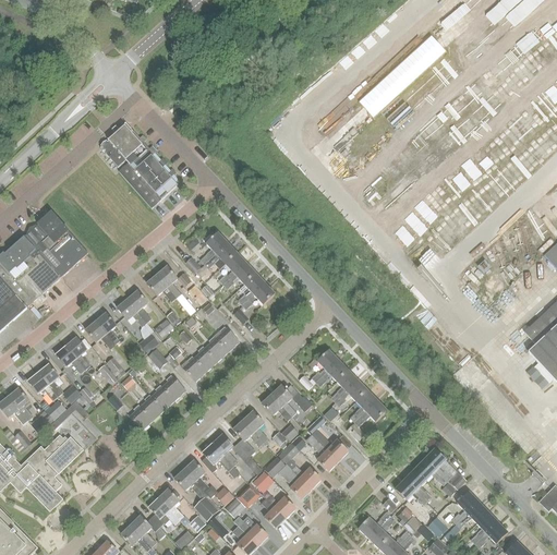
[(449,26),(472,10),(468,3),(444,20),(449,26)]
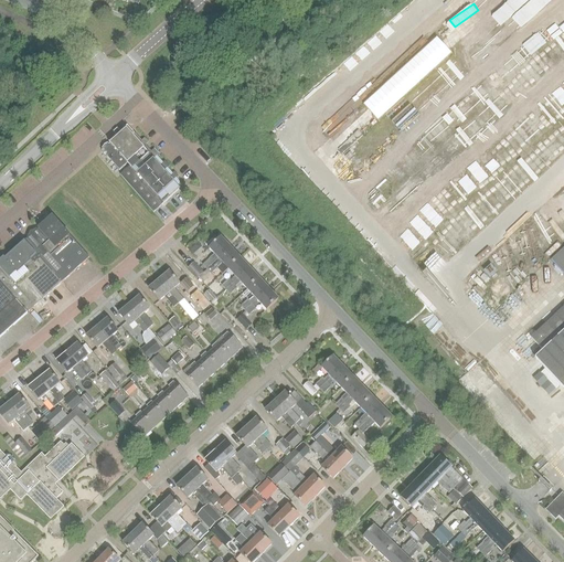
[(524,4),(503,24),(512,34),(533,14),(524,4)]
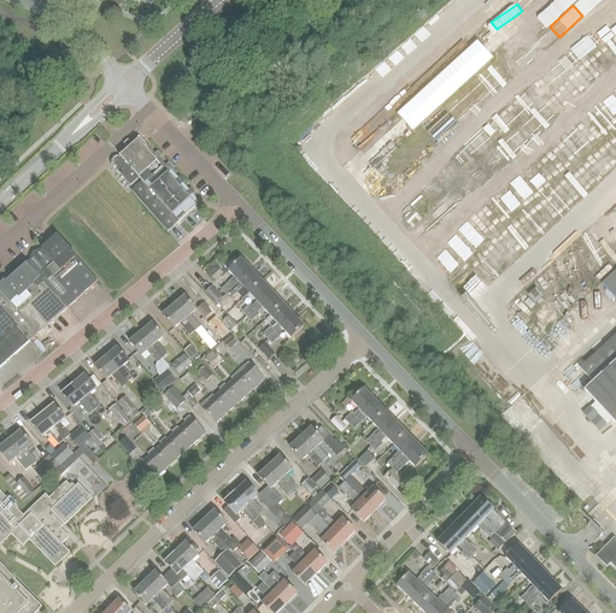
[(511,54),(532,35),(522,24),(502,43),(511,54)]
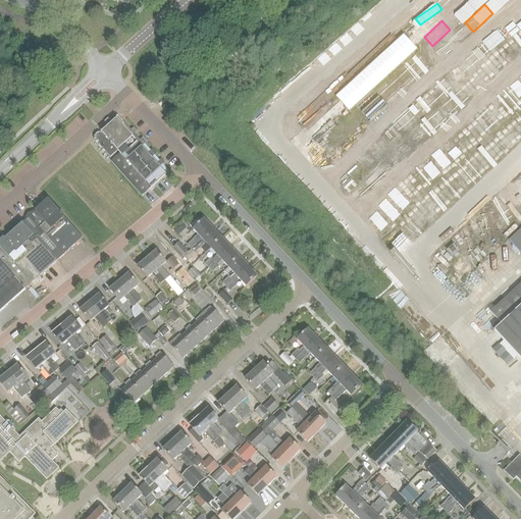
[(408,32),(336,92),(359,117),(397,86),(393,82),(400,75),(397,71),(402,67),(399,64),(420,46),(408,32)]
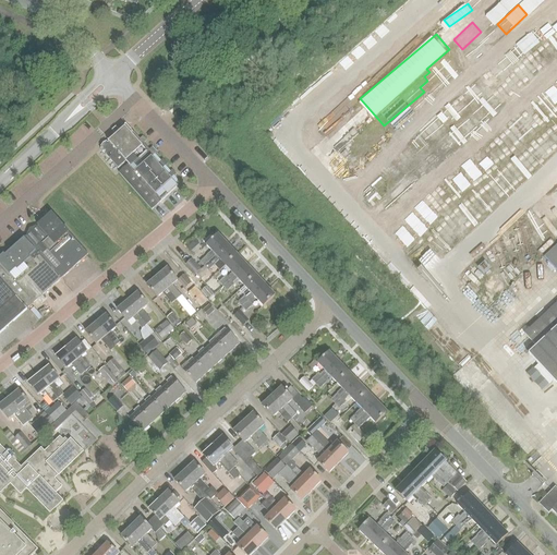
[(177,183),(171,177),(124,124),(108,139),(99,146),(117,166),(125,158),(128,161),(118,170),(150,207),(177,183)]
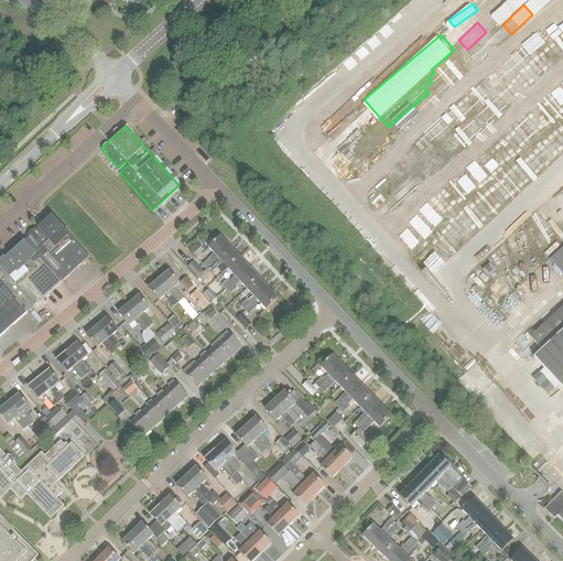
[(47,236),(34,248),(62,279),(89,255),(52,213),(38,226),(47,236)]
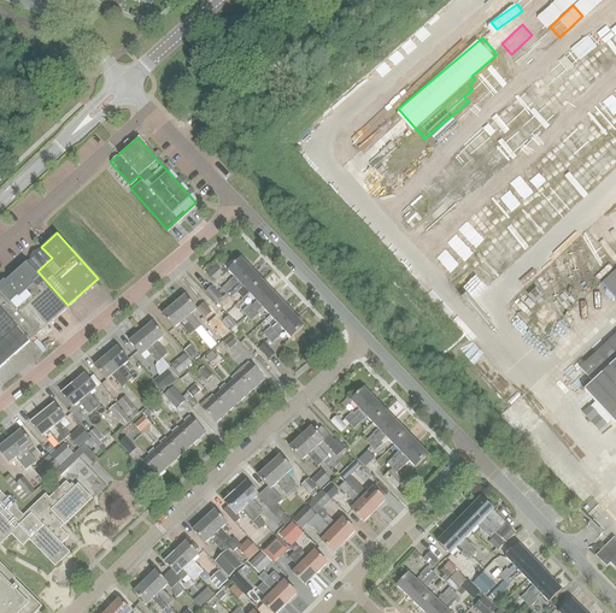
[(238,280),(251,267),(241,255),(228,267),(234,275),(222,286),(226,290),(233,284),(238,280)]
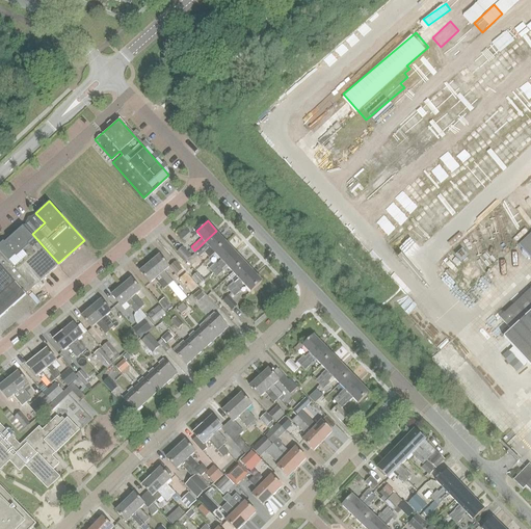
[(57,263),(23,225),(0,244),(0,261),(26,291),(57,263)]
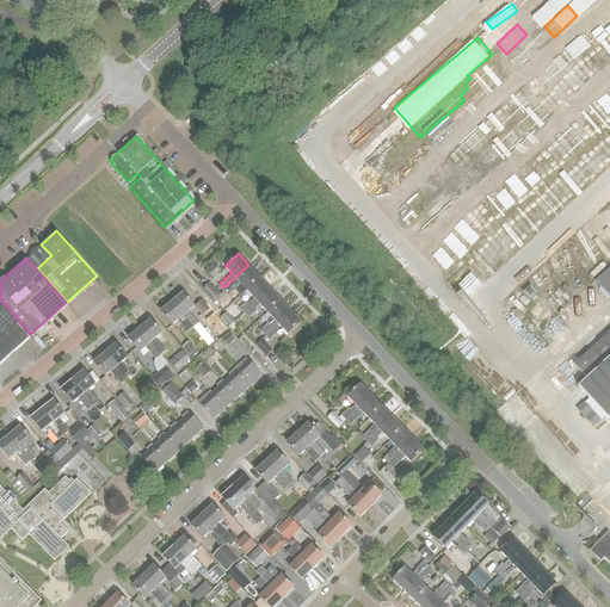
[(259,276),(248,265),(235,277),(246,287),(259,276)]
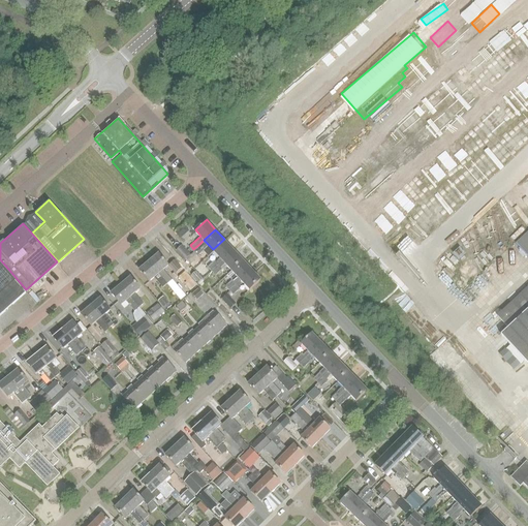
[(527,251),(527,229),(518,240),(527,251)]
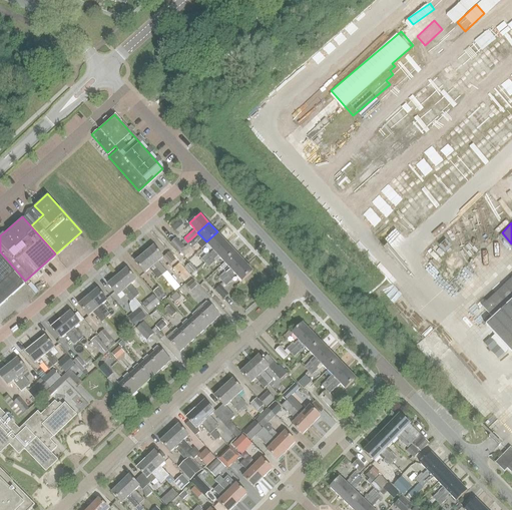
[(226,240),(217,231),(206,241),(215,250),(226,240)]
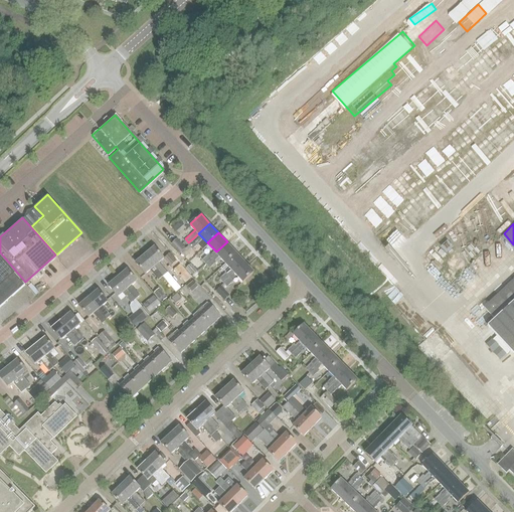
[(170,241),(179,250),(184,245),(176,235),(170,241)]
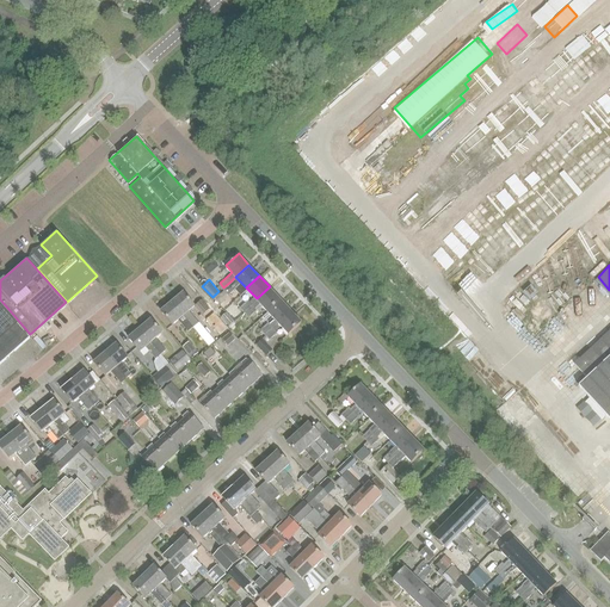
[(234,286),(230,282),(223,287),(228,292),(234,286)]
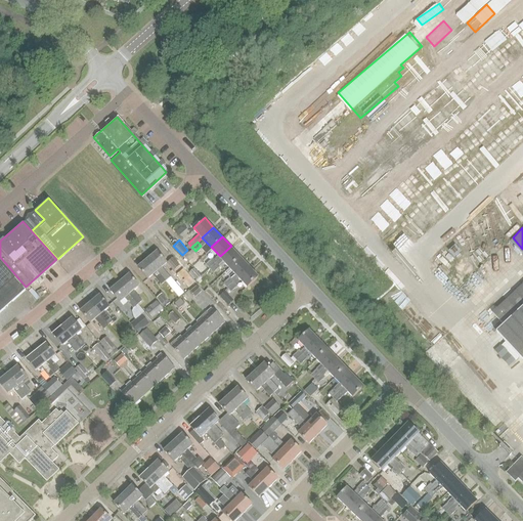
[(240,255),(231,246),(220,256),(228,265),(240,255)]
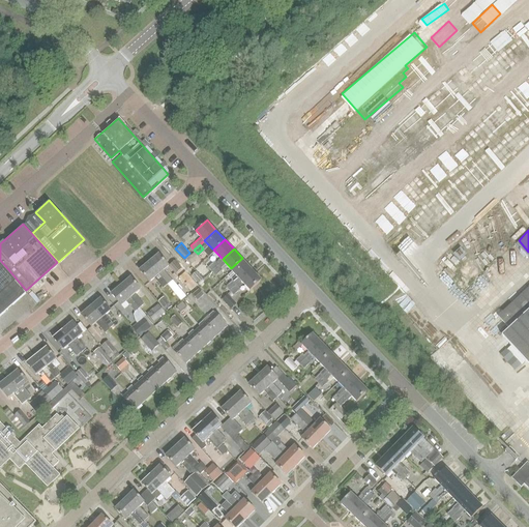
[(158,252),(148,260),(167,282),(171,279),(163,267),(168,263),(158,252)]
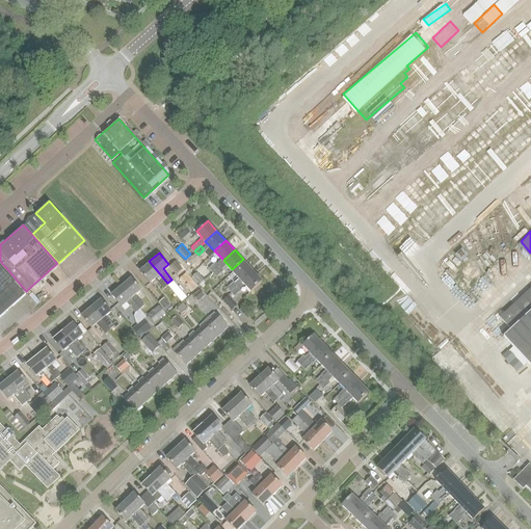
[(253,268),(243,259),(232,269),(241,280),(253,268)]
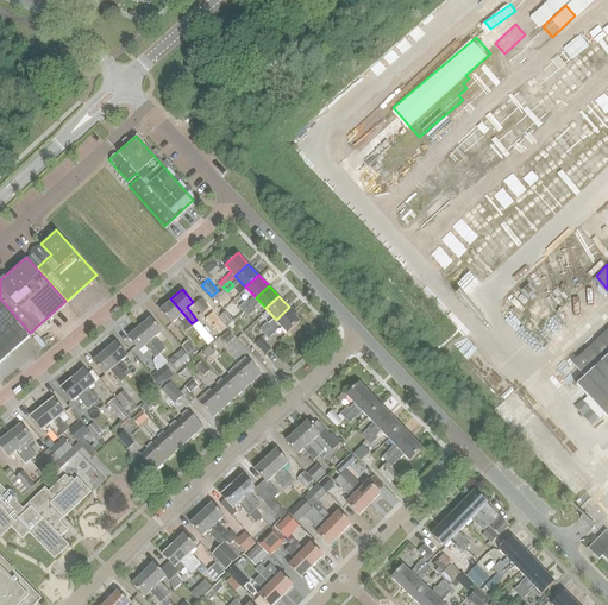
[(170,298),(160,308),(170,321),(176,316),(186,328),(192,323),(170,298)]
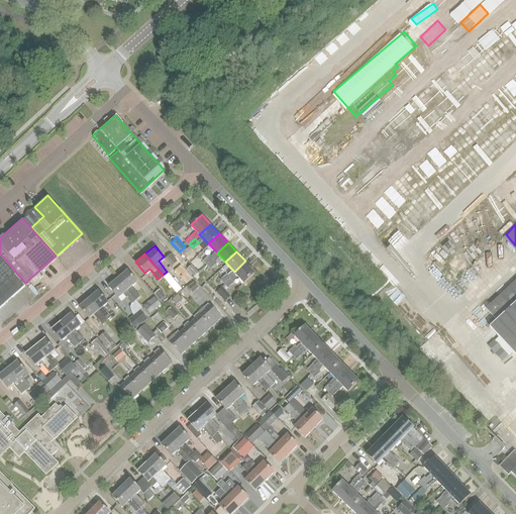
[(203,259),(207,263),(212,258),(208,253),(203,259)]
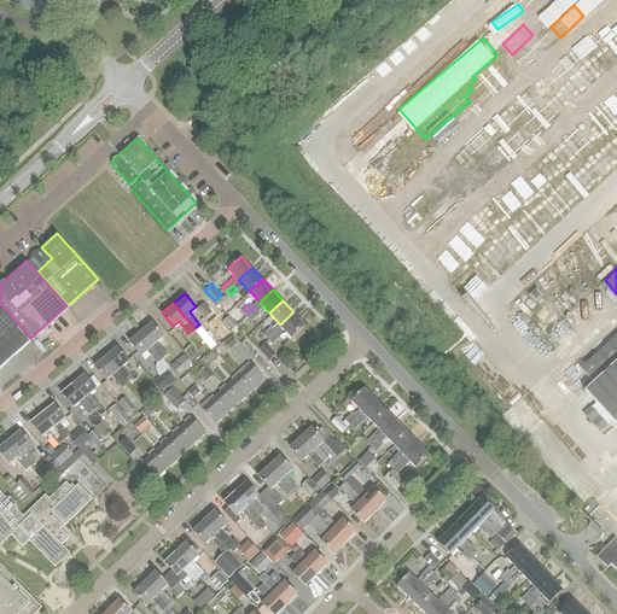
[(0,363),(29,338),(16,325),(16,323),(0,305),(0,363)]
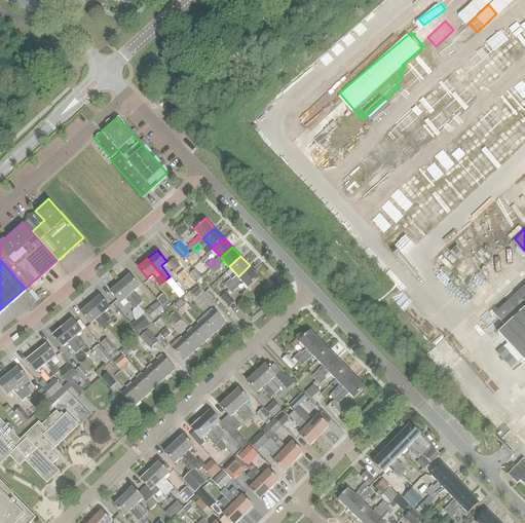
[(214,270),(219,266),(216,262),(211,267),(214,270)]
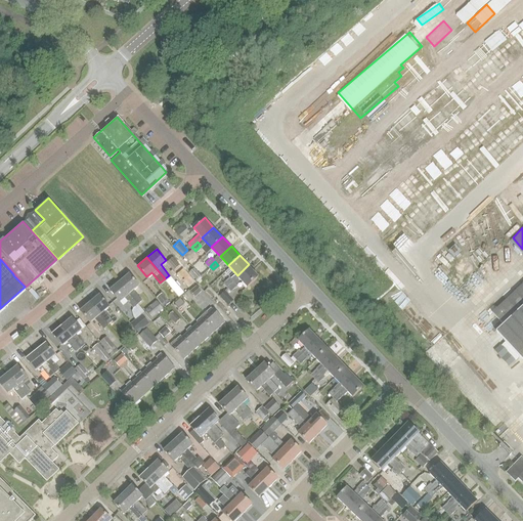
[(193,278),(180,263),(173,270),(186,285),(193,278)]
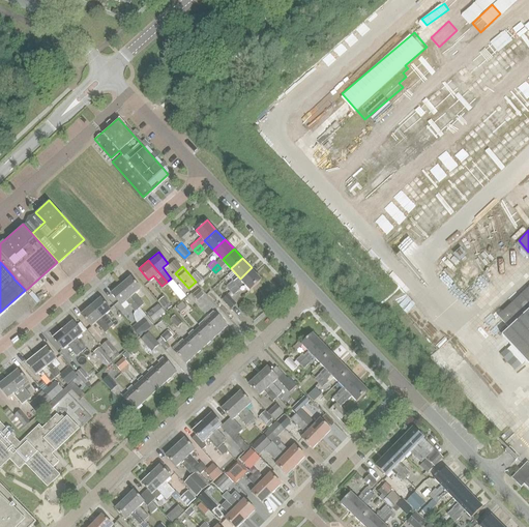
[(261,277),(252,267),(240,279),(250,288),(261,277)]
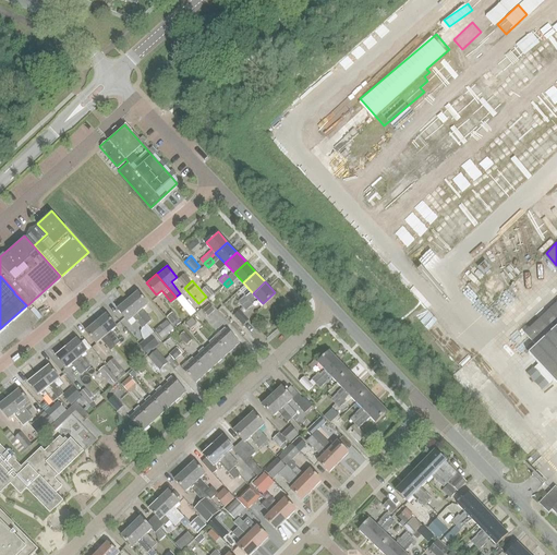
[(214,291),(207,284),(202,287),(208,296),(214,291)]
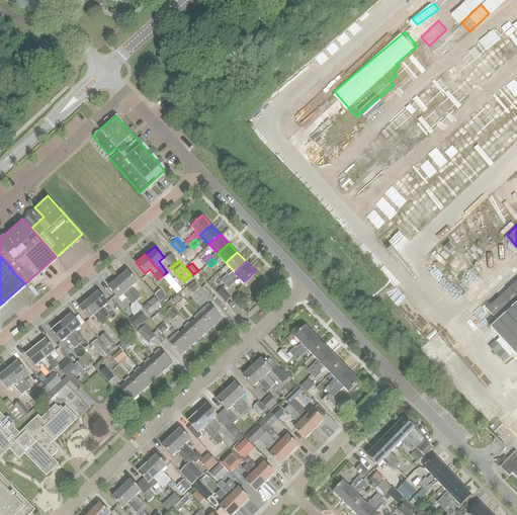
[(126,269),(117,277),(136,298),(140,295),(132,284),(137,280),(126,269)]
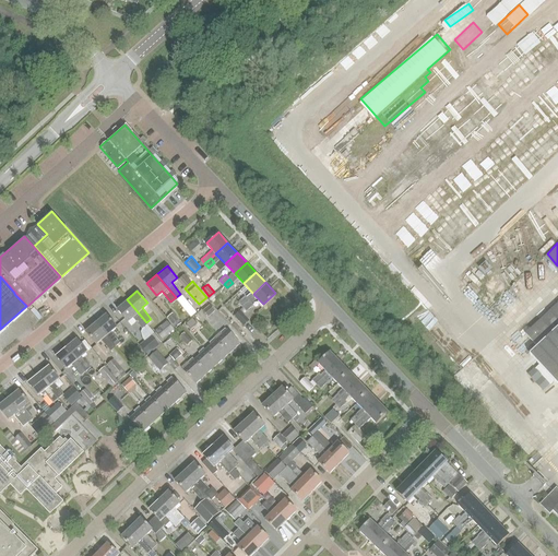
[(180,294),(176,297),(179,303),(185,298),(181,293),(180,294)]
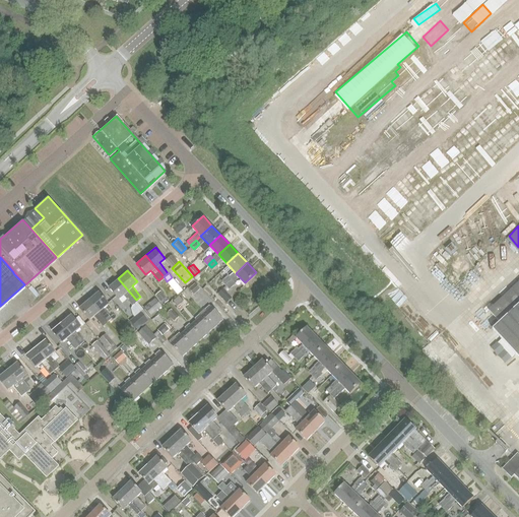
[(222,279),(225,282),(231,277),(228,274),(222,279)]
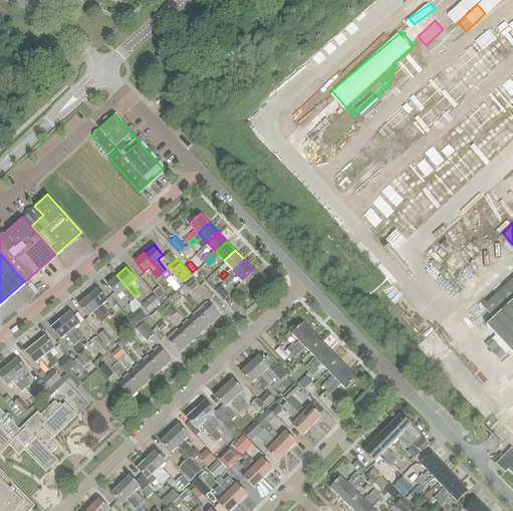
[(232,278),(228,274),(223,279),(227,283),(232,278)]
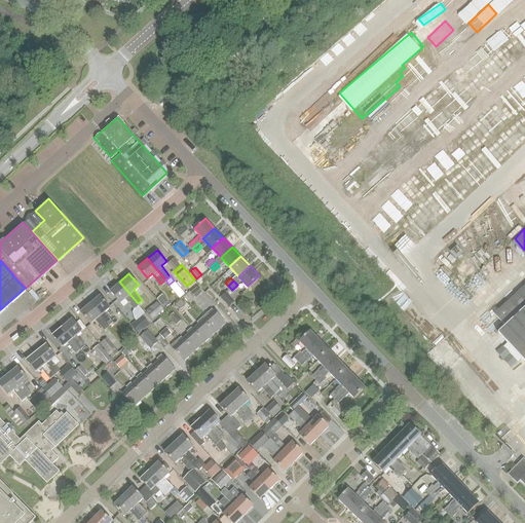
[(133,307),(138,303),(119,282),(110,289),(119,301),(124,297),(133,307)]
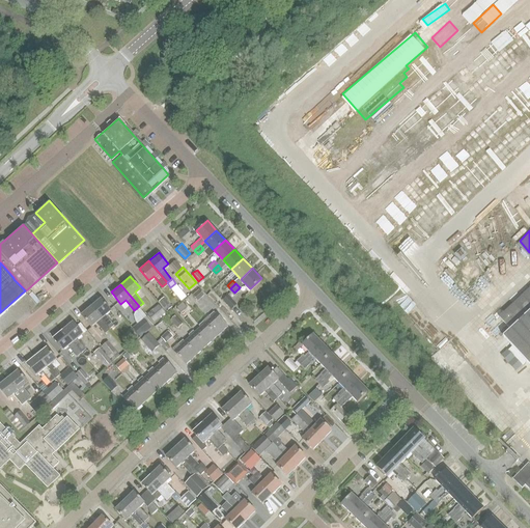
[(529,284),(498,314),(509,327),(502,334),(511,344),(525,359),(529,363),(529,284)]
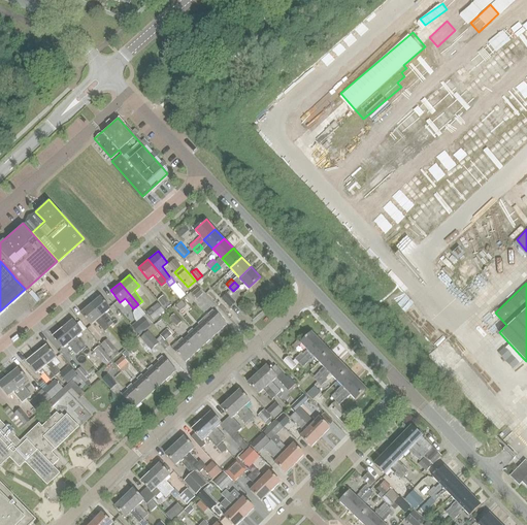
[(201,290),(197,286),(191,291),(195,296),(201,290)]
